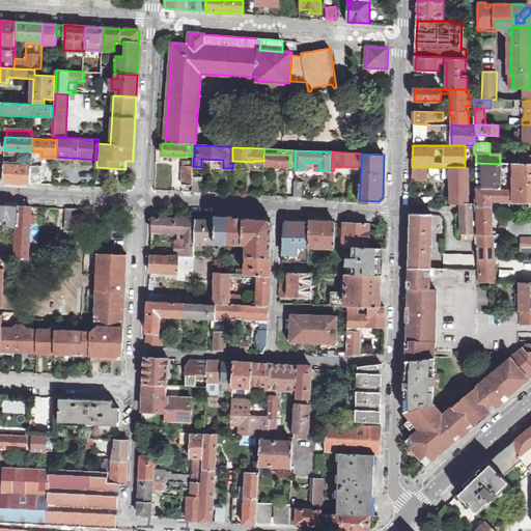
[(267,165),(289,166),(289,155),(267,155),(267,165)]
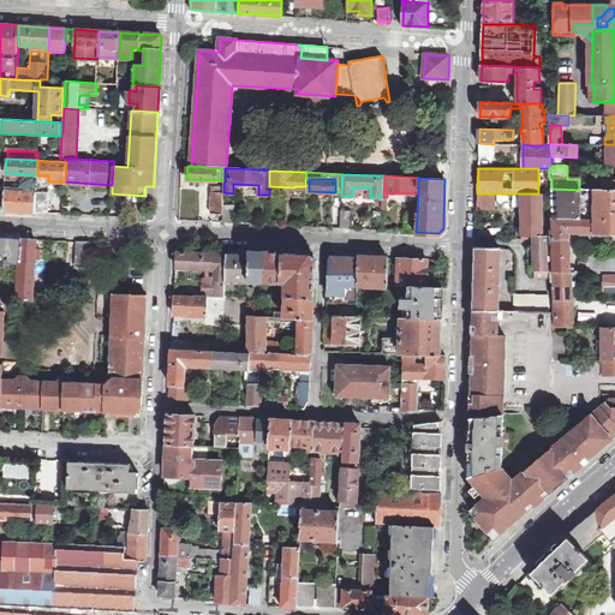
[(212,213),(222,214),(224,204),(224,192),(224,185),(213,185),(212,213)]
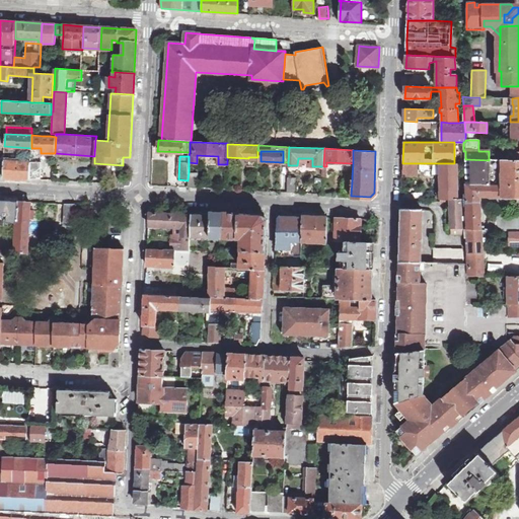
[(29,179),(29,178),(30,161),(18,161),(18,158),(4,157),(4,160),(3,177),(29,179)]
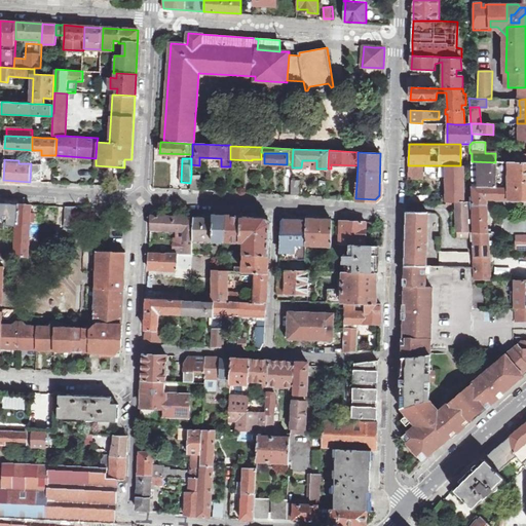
[(301,167),(305,167),(305,164),(312,164),(312,168),(316,168),(316,160),(302,160),(301,167)]
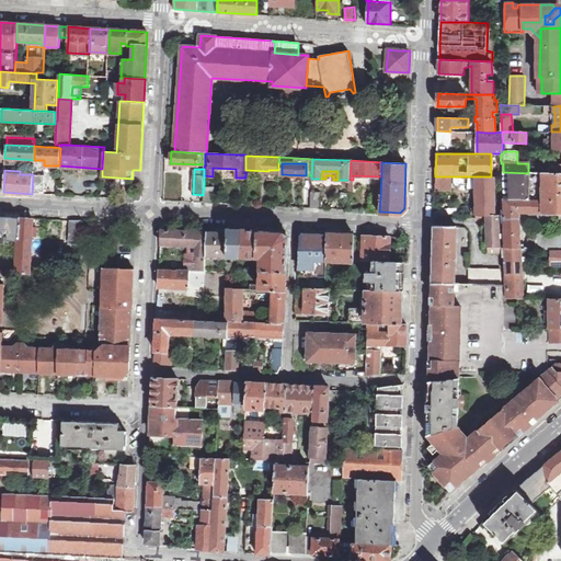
[(545,199),(545,173),(528,173),(503,172),(504,198),(545,199)]
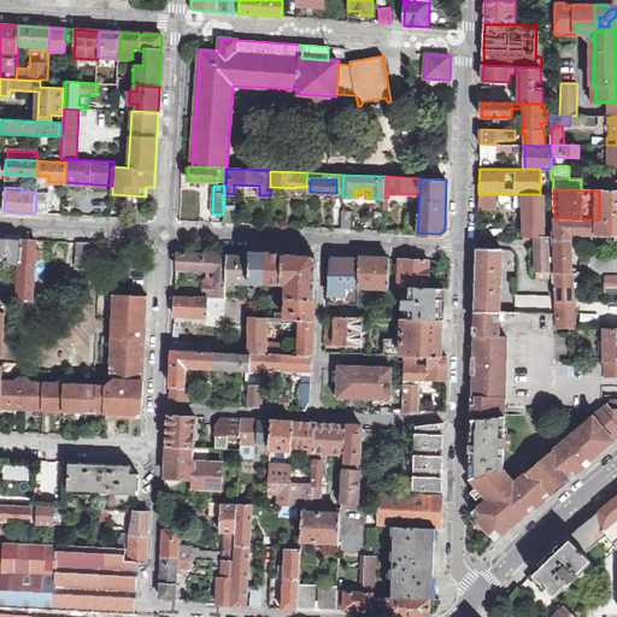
[(599,191),(599,219),(616,219),(616,191),(612,191),(599,191)]
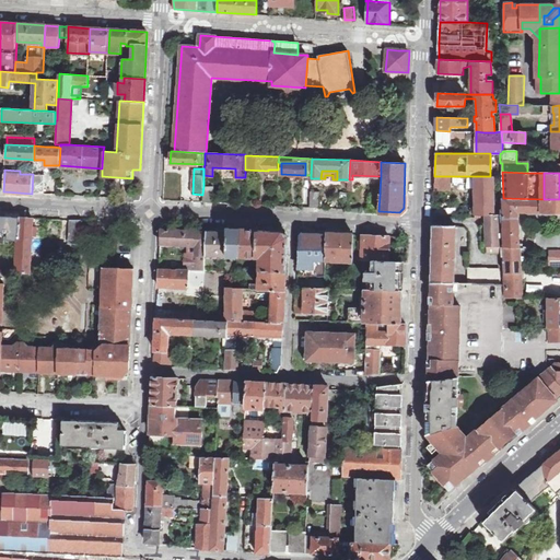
[(33,174),(32,193),(44,194),(45,175),(33,174)]
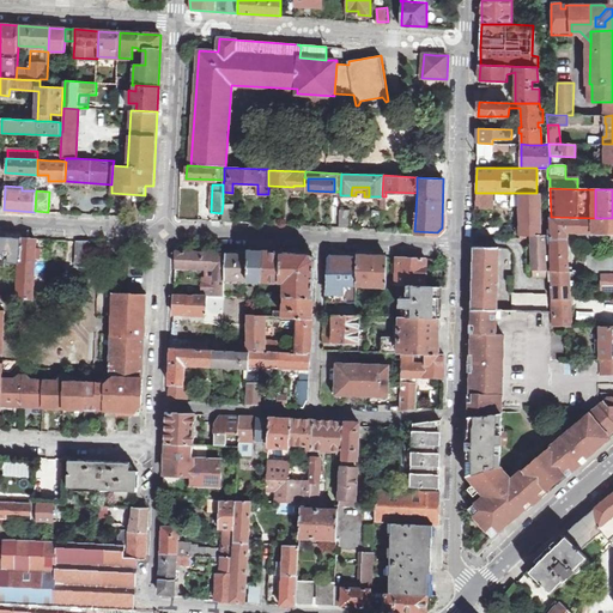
[(520,238),(532,238),(532,235),(541,235),(541,198),(545,198),(545,193),(536,193),(475,193),(475,207),(520,208),(520,238)]
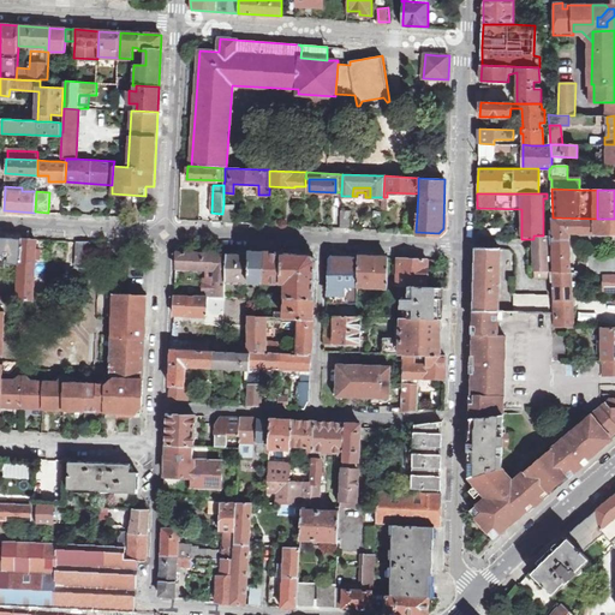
[(224,204),(222,214),(222,222),(233,222),(234,204),(224,204)]
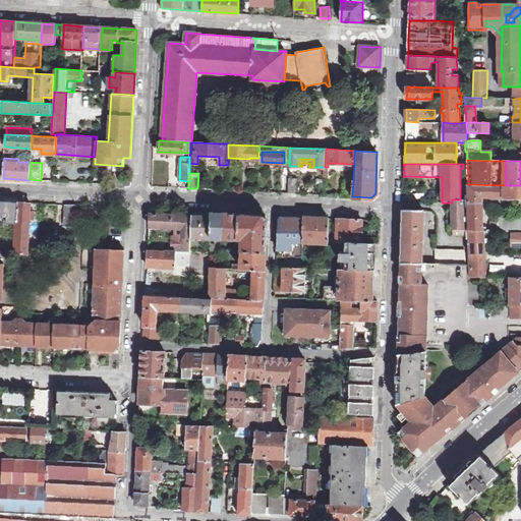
[(288,178),(288,192),(297,193),(297,178),(288,178)]
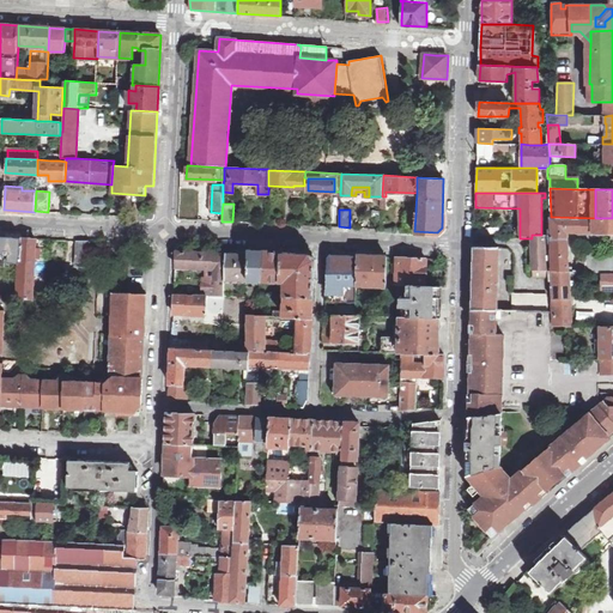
[(414,231),(416,213),(406,212),(406,230),(414,231)]
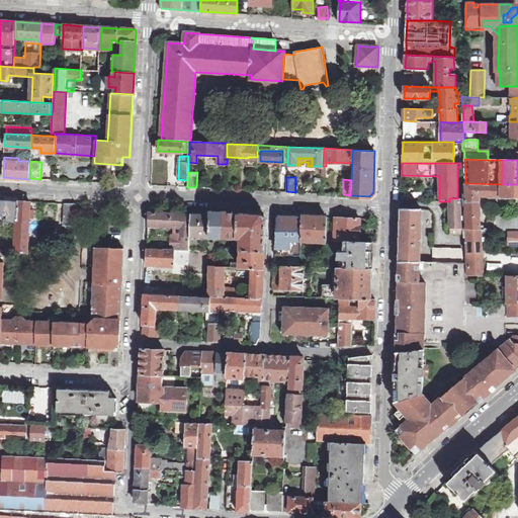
[(504,196),(503,184),(465,183),(466,230),(480,230),(480,196),(504,196)]
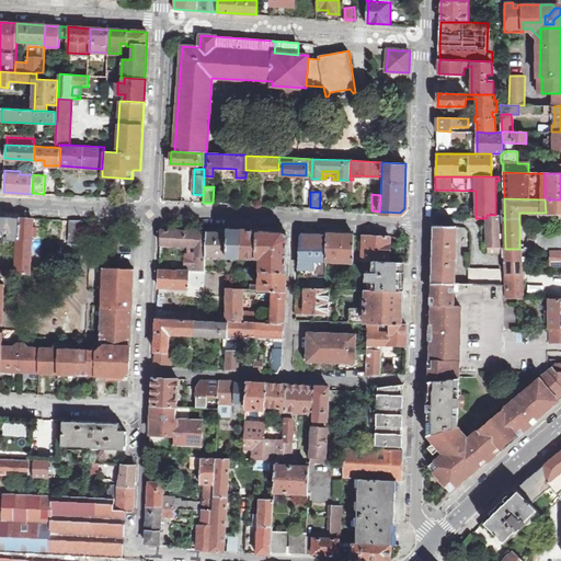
[(560,199),(545,199),(546,213),(559,214),(560,213),(560,199)]
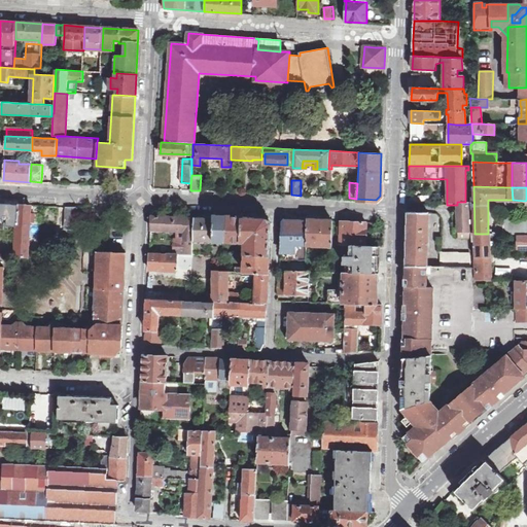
[(7,233),(16,233),(19,205),(0,203),(0,218),(7,219),(7,233)]
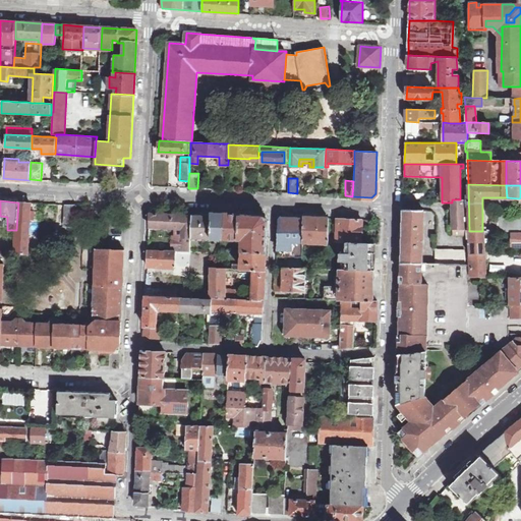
[(15,251),(15,253),(31,254),(31,250),(27,250),(31,203),(18,203),(16,230),(15,251)]
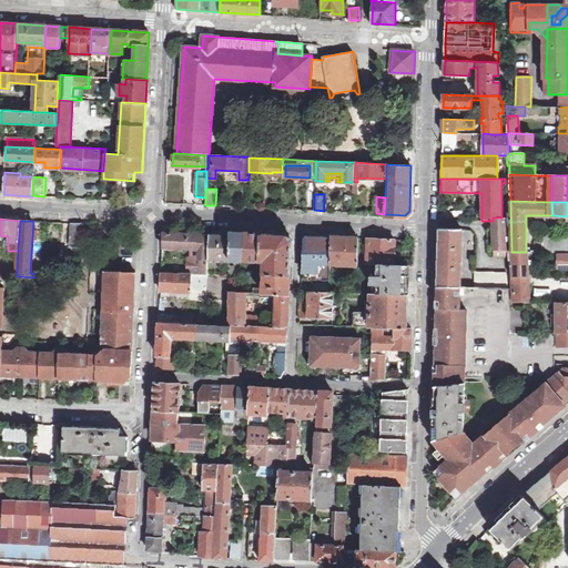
[(493,221),(494,256),(509,256),(509,250),(506,250),(505,221),(493,221)]
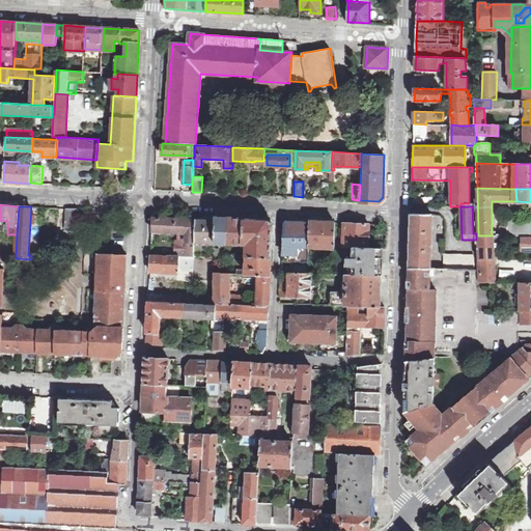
[(67,208),(66,223),(77,224),(78,208),(67,208)]
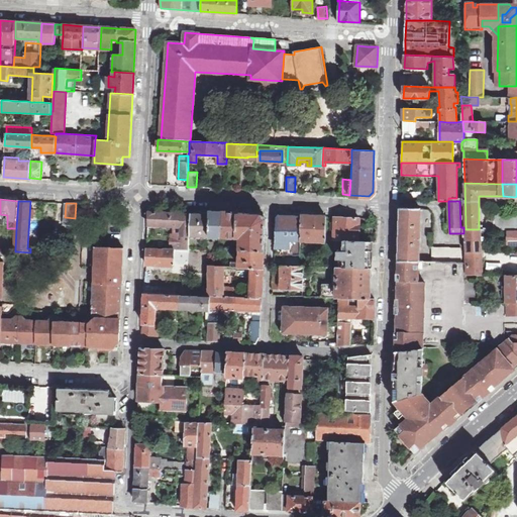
[(399,261),(419,262),(420,208),(400,208),(399,261)]
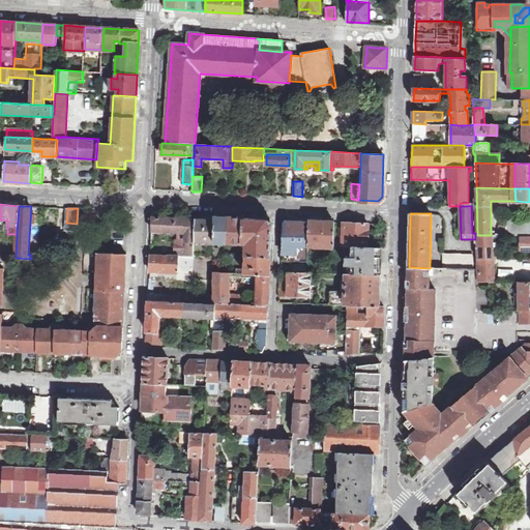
[(527,236),(529,236),(529,215),(527,216),(527,219),(506,218),(506,235),(527,236)]
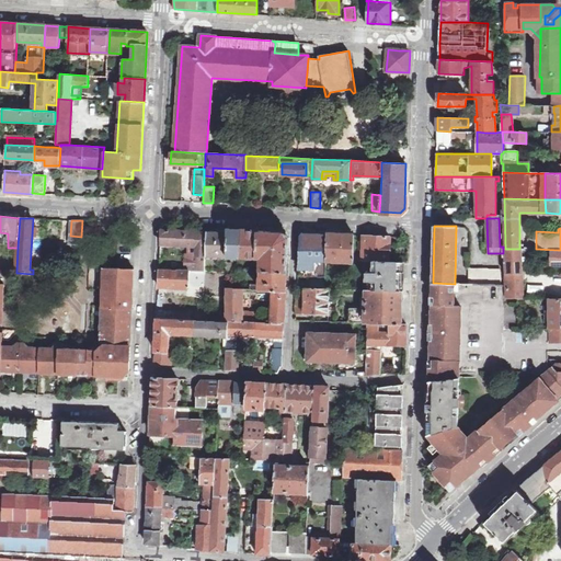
[(227,256),(256,258),(258,231),(228,229),(227,233),(227,256)]
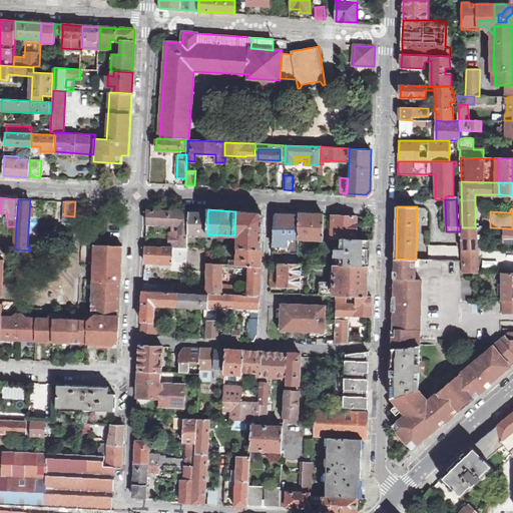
[(168,246),(172,246),(187,247),(188,233),(189,212),(148,210),(147,222),(172,224),(172,232),(170,232),(168,246)]
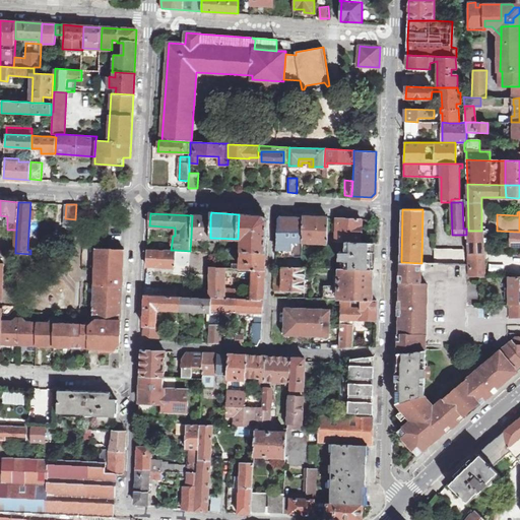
[(242,252),(266,253),(268,220),(262,215),(261,215),(254,215),(254,214),(239,214),(238,239),(246,240),(246,242),(243,242),(242,242),(242,252)]
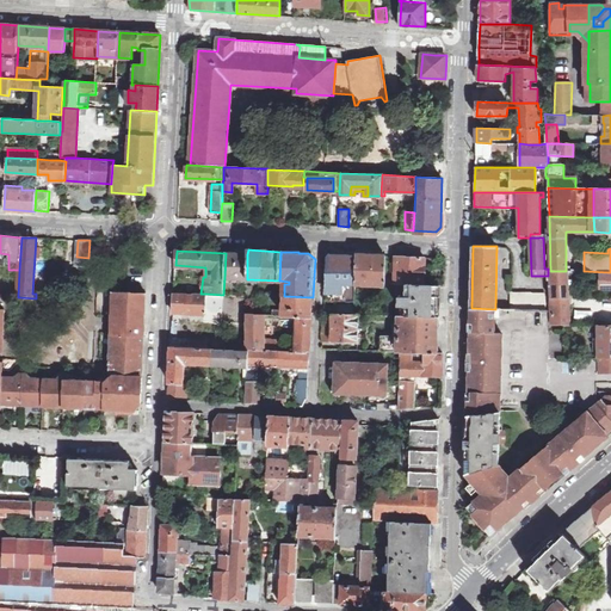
[(224,278),(247,279),(247,254),(226,253),(224,278)]
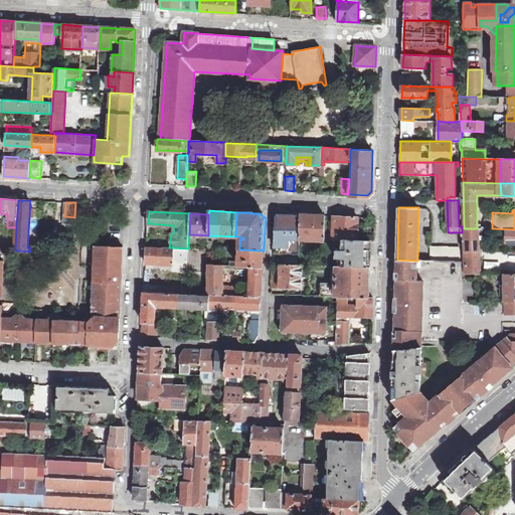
[(273,265),(281,265),(300,265),(300,246),(300,239),(301,214),(278,213),(275,215),(273,265)]
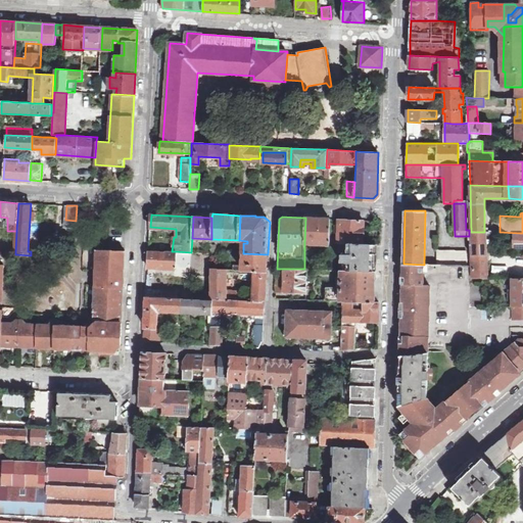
[(305,218),(304,243),(310,244),(325,244),(330,244),(330,243),(330,239),(331,219),(305,218)]
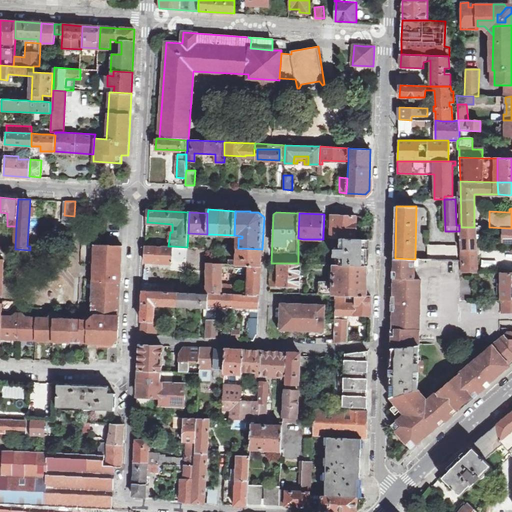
[(331,234),(331,238),(340,238),(356,239),(356,216),(331,215),(331,234)]
